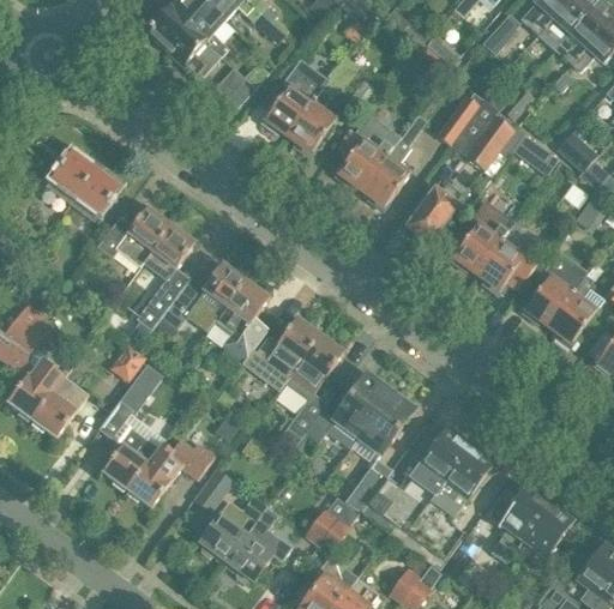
[(176,0),(175,1),(168,10),(205,43),(217,54),(221,58),(228,49),(212,35),(224,22),(200,0),(176,0)]
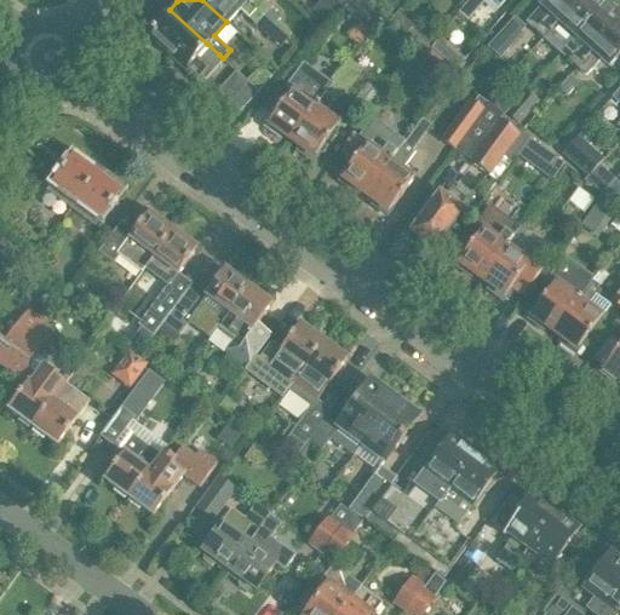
[(263,15),(247,0),(202,0),(227,22),(240,9),(256,23),(269,35),(277,28),(263,15)]
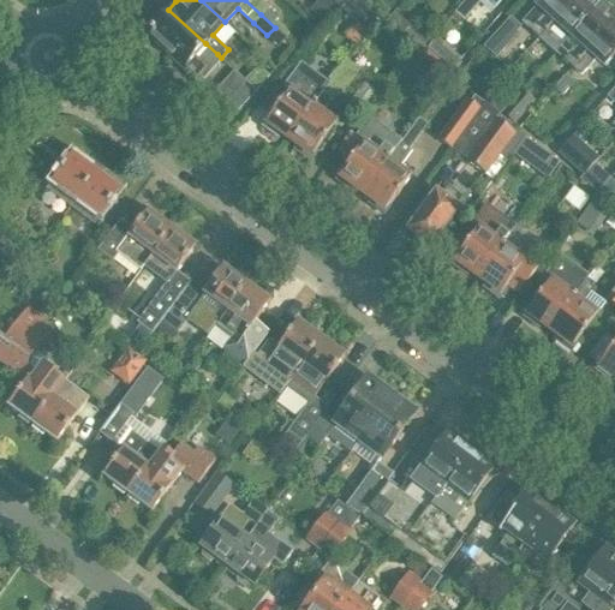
[(275,28),(275,27),(272,23),(278,16),(268,6),(261,0),(245,0),(261,15),(275,28)]
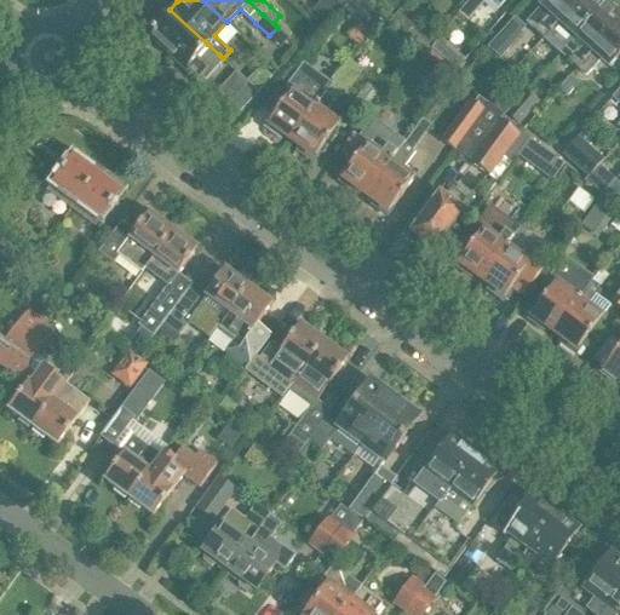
[(319,0),(313,7),(327,22),(342,6),(334,0),(319,0)]
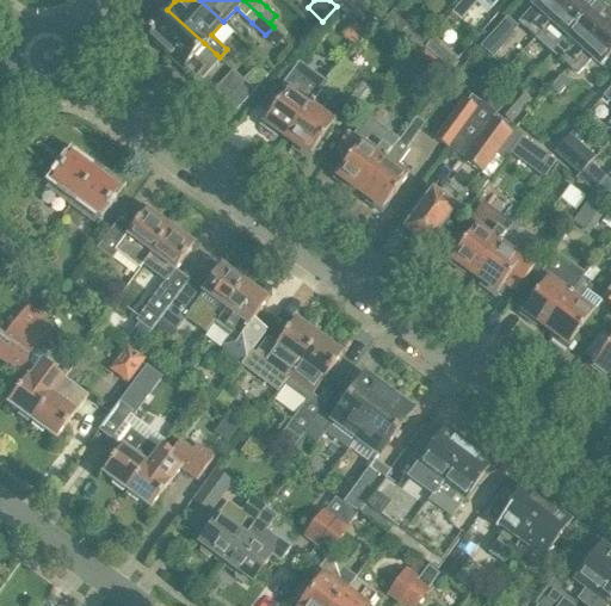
[(366,31),(380,18),(359,0),(344,0),(339,6),(366,31)]
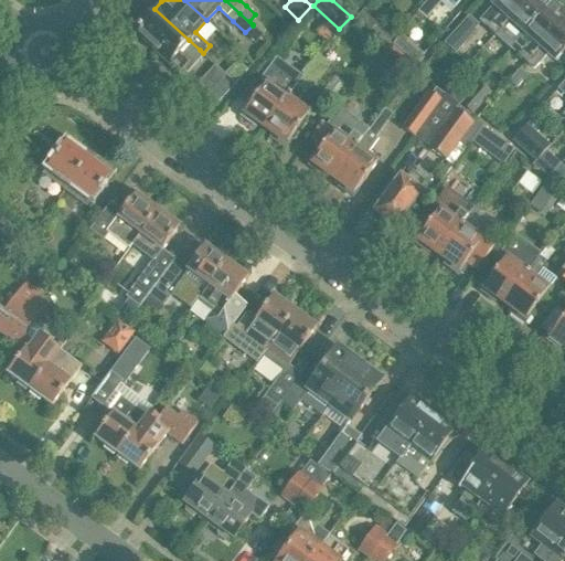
[(425,0),(417,9),(418,10),(419,9),(427,0),(425,0)]
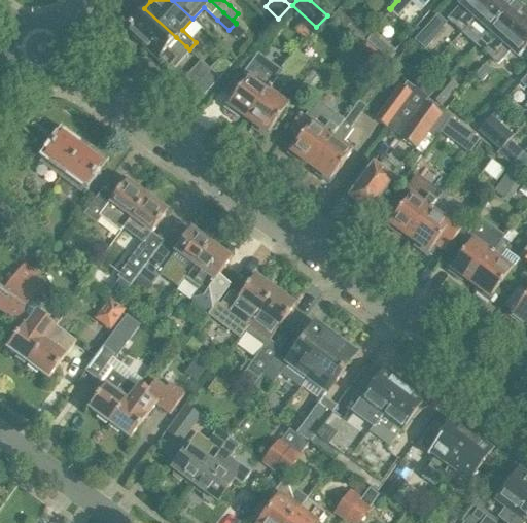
[(398,0),(391,8),(390,9),(397,14),(410,0),(420,0),(424,3),(427,0),(398,0)]
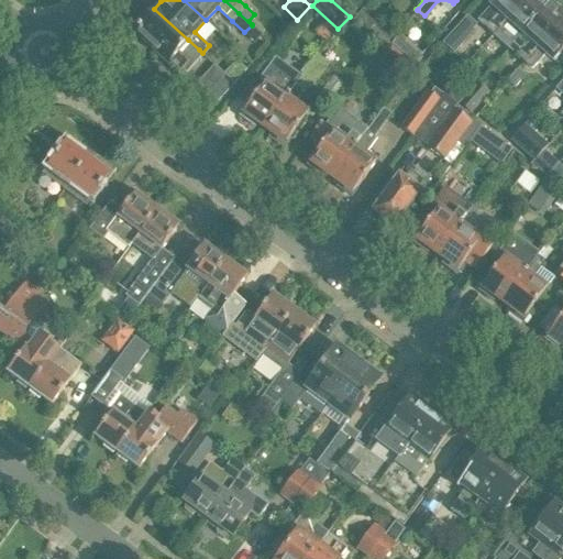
[(494,0),(492,2),(478,18),(486,25),(494,31),(515,7),(517,9),(526,0),(494,0)]
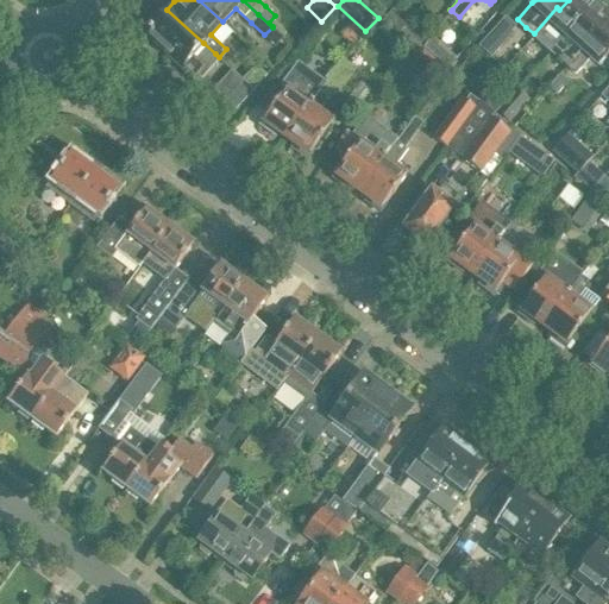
[(557,7),(534,33),(541,41),(551,49),(565,32),(579,17),(592,1),(591,0),(569,0),(559,10),(557,7)]
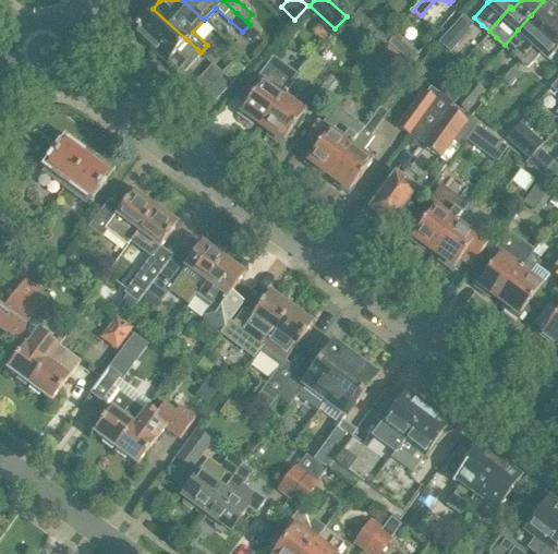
[(518,29),(505,45),(513,52),(521,59),(543,34),(541,33),(549,24),(552,26),(557,17),(557,14),(552,9),(543,1),(531,15),(518,29)]
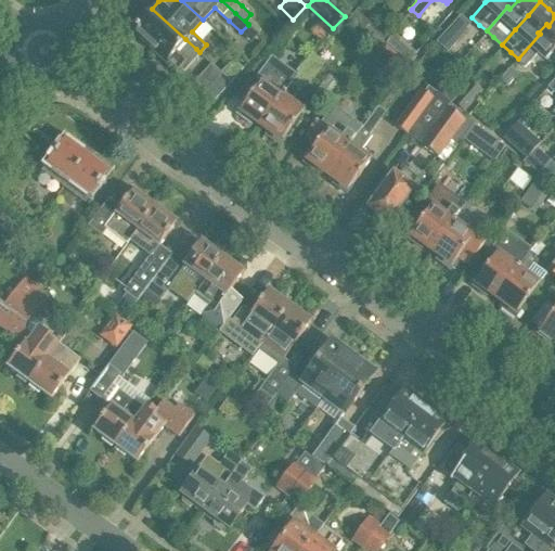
[(178,69),(180,66),(183,69),(199,52),(196,49),(185,39),(152,9),(134,28),(178,69)]
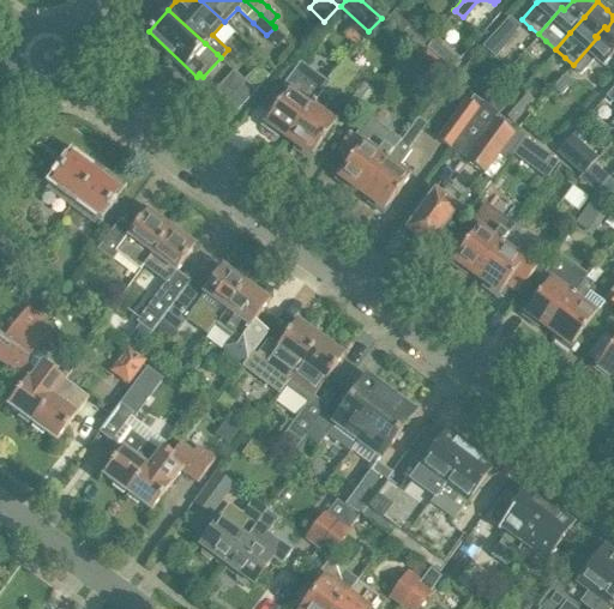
[(402,36),(413,25),(393,10),(384,20),(402,36)]
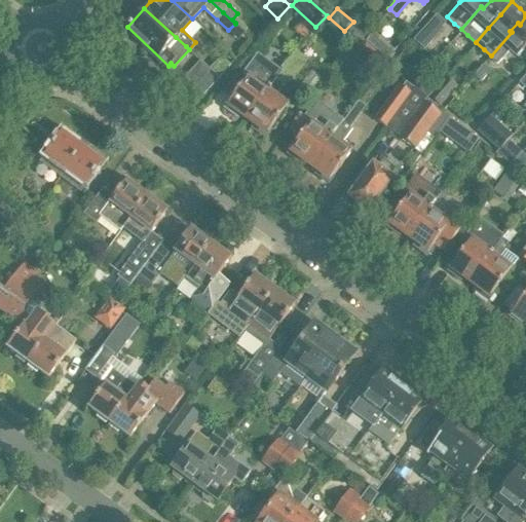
[(437,11),(414,37),(424,47),(444,26),(442,25),(446,21),(437,11)]
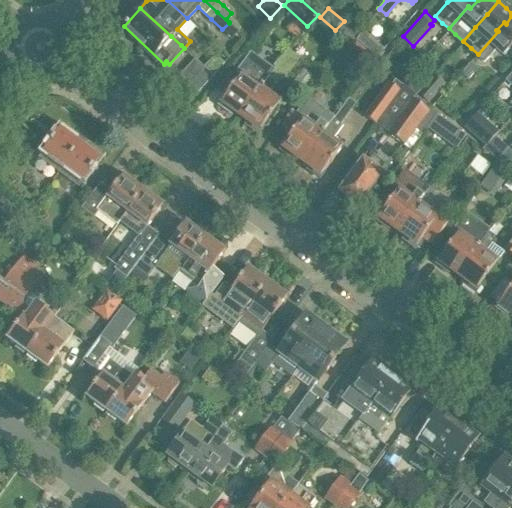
[(498,31),(478,54),(483,59),(496,45),(504,52),(511,43),(511,16),(506,24),(504,22),(496,30),(498,31)]
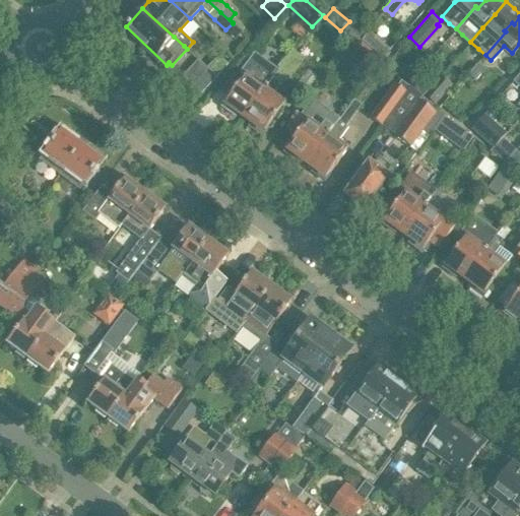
[(349,21),(340,30),(353,42),(362,33),(349,21)]
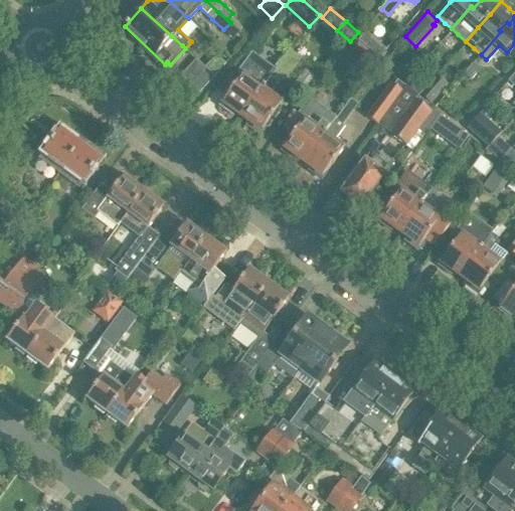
[(385,46),(365,29),(358,37),(378,55),(385,46)]
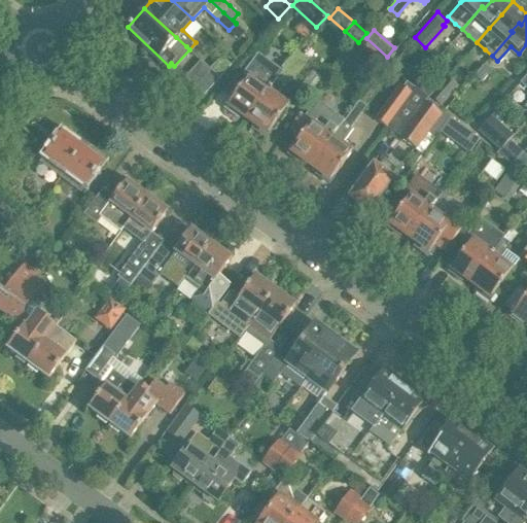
[(266,135),(288,104),(275,95),(286,80),(292,79),(309,58),(297,49),(281,67),(283,69),(248,116),(256,123),(253,127),(266,135)]
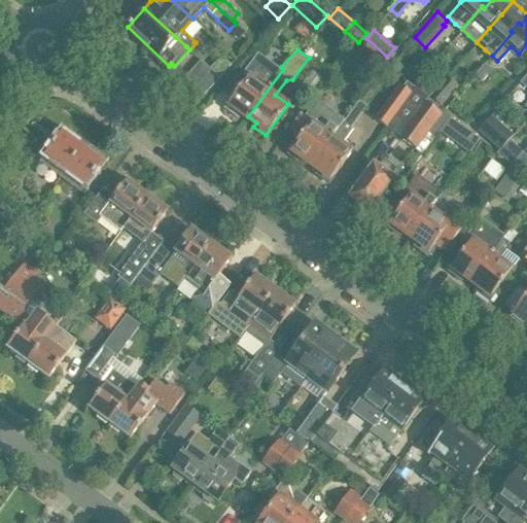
[(248,116),(283,69),(281,67),(258,50),(243,72),(248,75),(226,106),(238,114),(241,111),(248,116)]
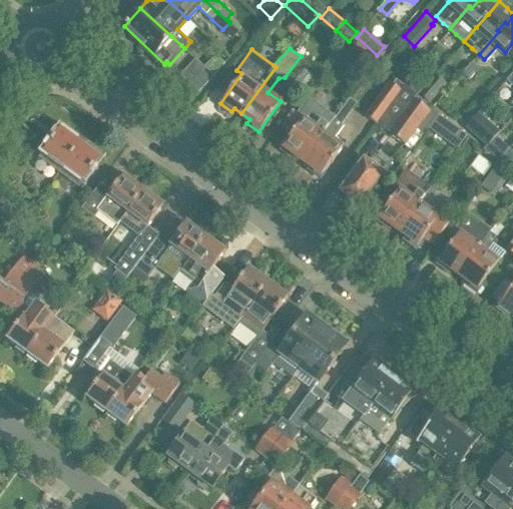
[(377,60),(365,49),(355,61),(367,72),(377,60)]
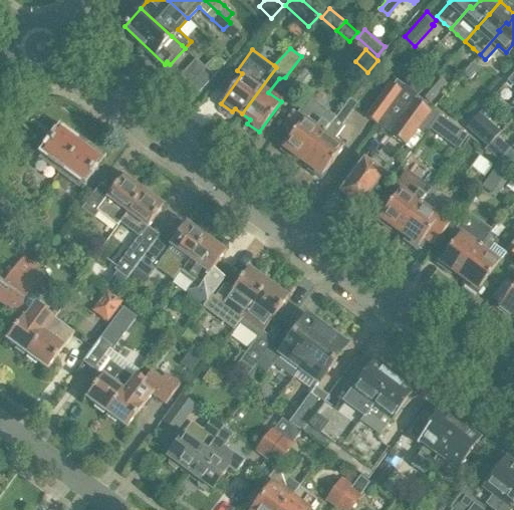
[(195,58),(213,74),(225,61),(216,54),(205,66),(196,57),(195,58)]
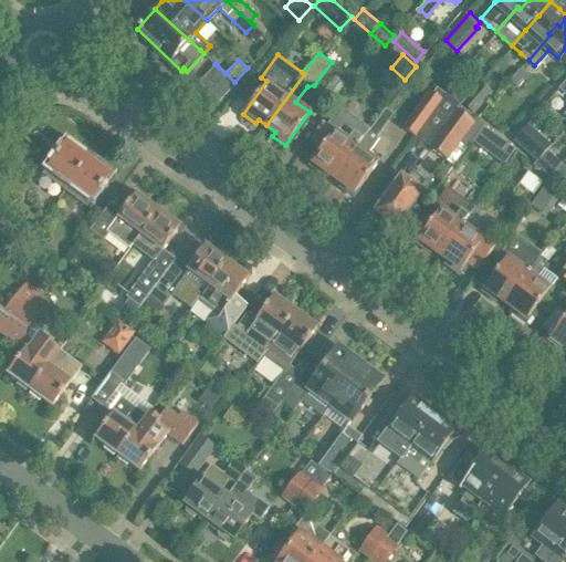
[(220,97),(234,82),(215,64),(199,82),(210,91),(210,90),(220,97)]
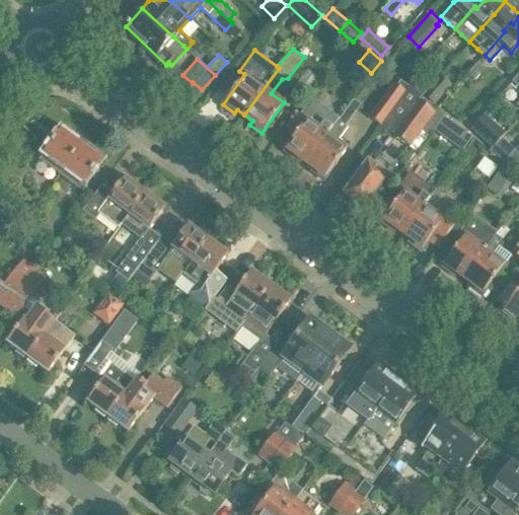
[(477,62),(468,72),(474,78),(485,68),(477,62)]
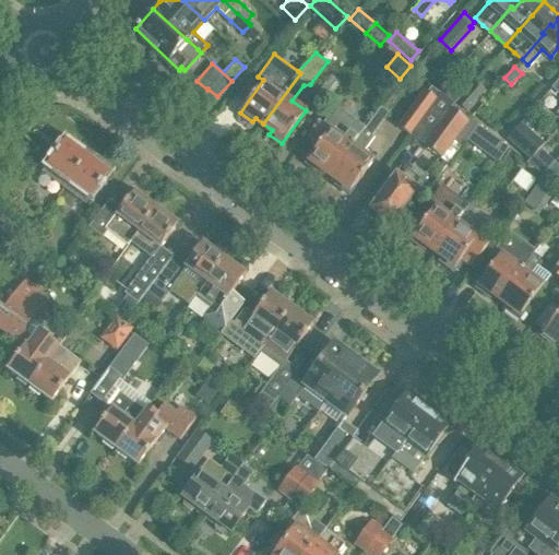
[(331,72),(314,96),(328,105),(344,81),(331,72)]
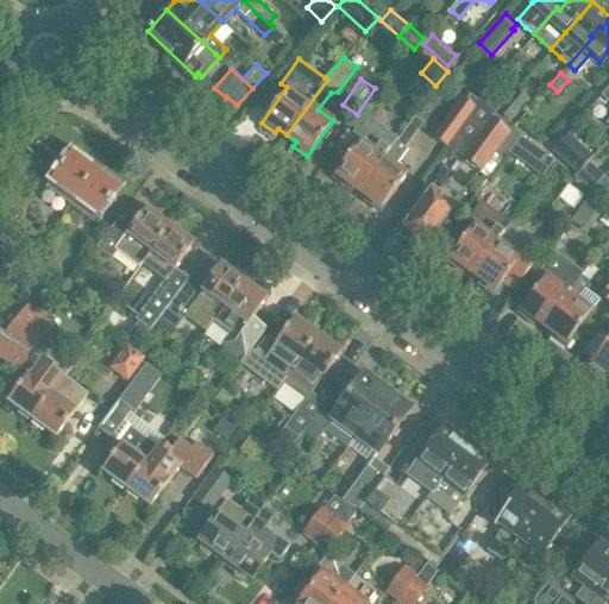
[(516,87),(497,109),(509,120),(528,96),(516,87)]
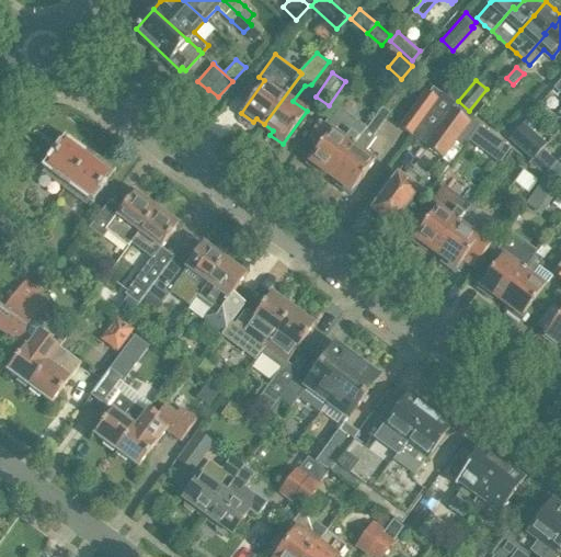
[(426,87),(399,124),(411,134),(438,97),(426,87)]
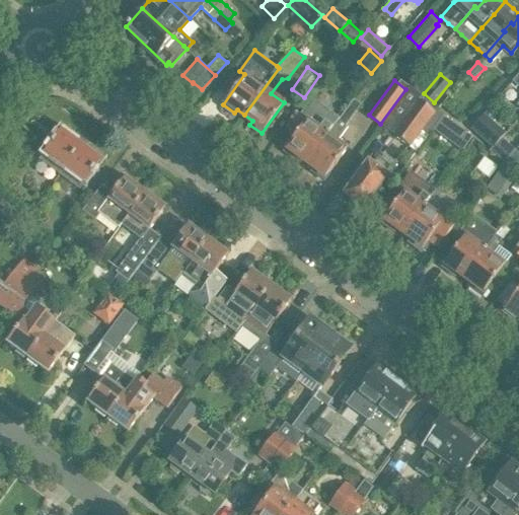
[(405,89),(380,124),(382,125),(410,144),(421,129),(428,133),(436,122),(442,114),(444,111),(434,102),(412,86),(410,84),(405,89)]
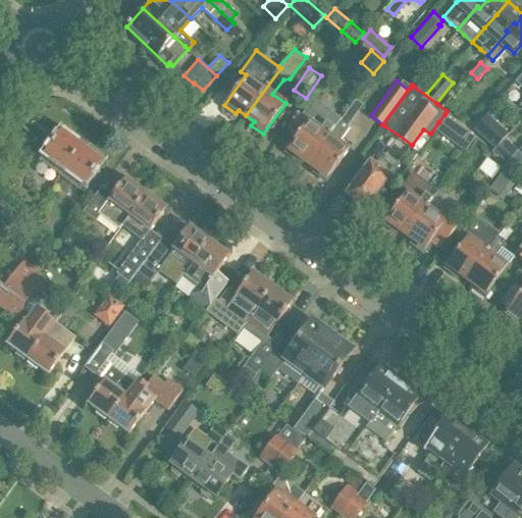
[(341,116),(314,97),(302,113),(298,110),(286,125),(298,135),(286,151),(298,159),(301,155),(309,161),(342,117),(341,116)]
